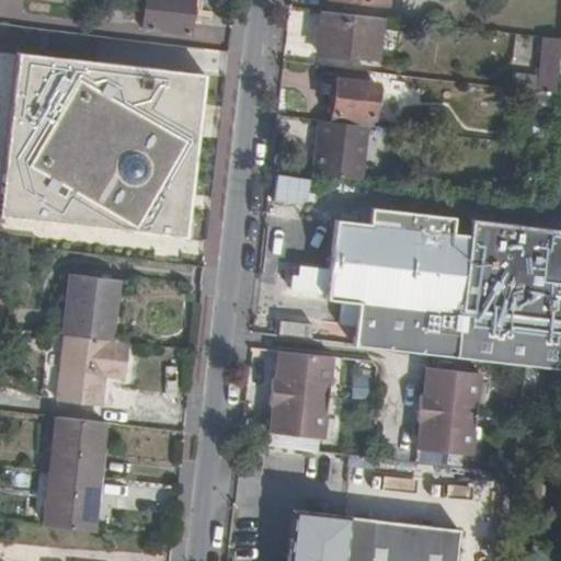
[(191,35),(194,0),(146,0),(146,2),(144,18),(151,19),(149,30),(191,35)]
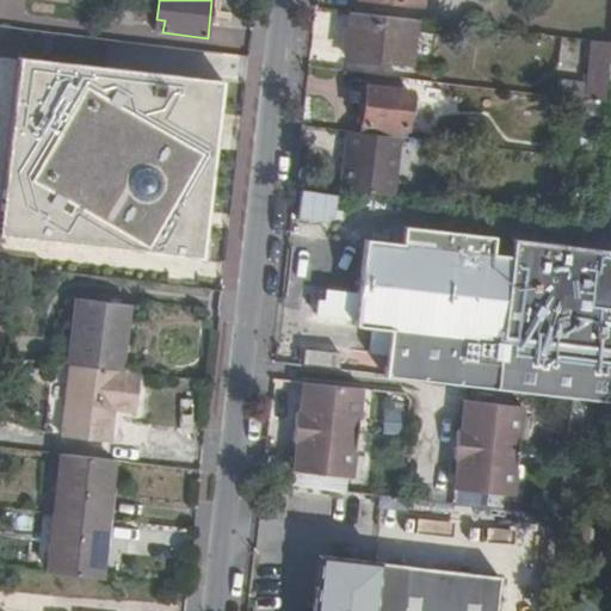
[(142,17),(156,19),(159,2),(143,1),(142,17)]
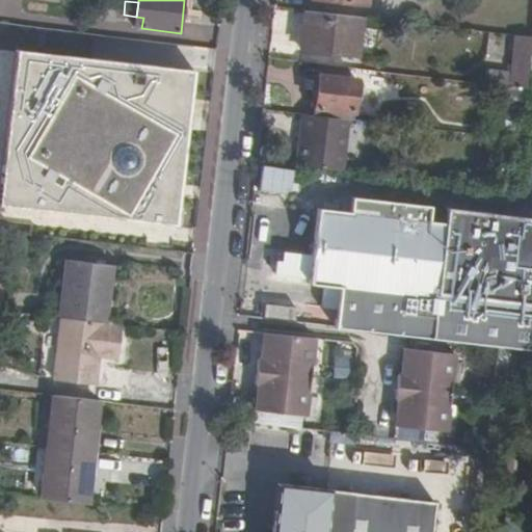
[(361,16),(304,9),(300,48),(356,54),(361,16)]
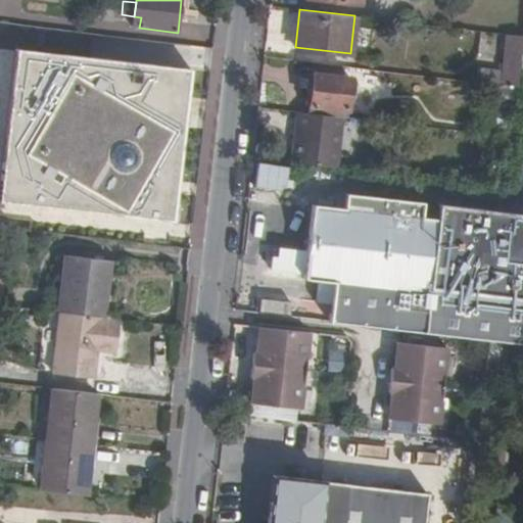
[(502,69),(501,84),(519,86),(522,39),(522,35),(505,33),(502,69)]
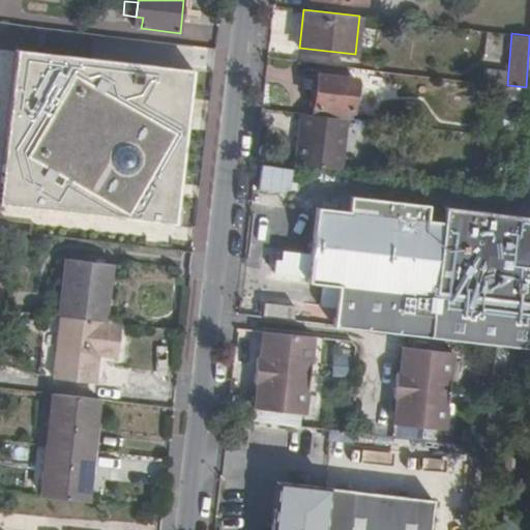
[(0,179),(9,49),(0,48),(0,179)]
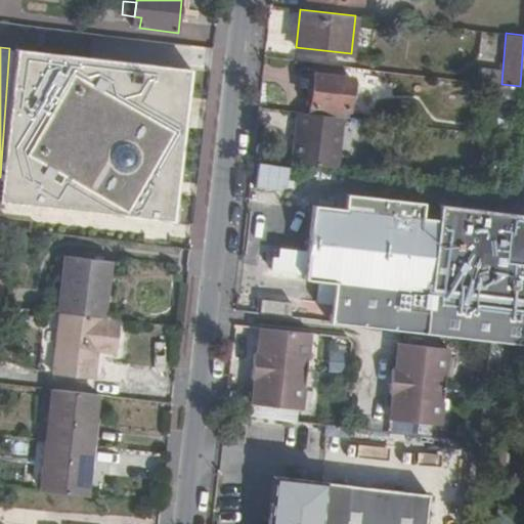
[(195,69),(20,47),(1,199),(176,220),(195,69)]
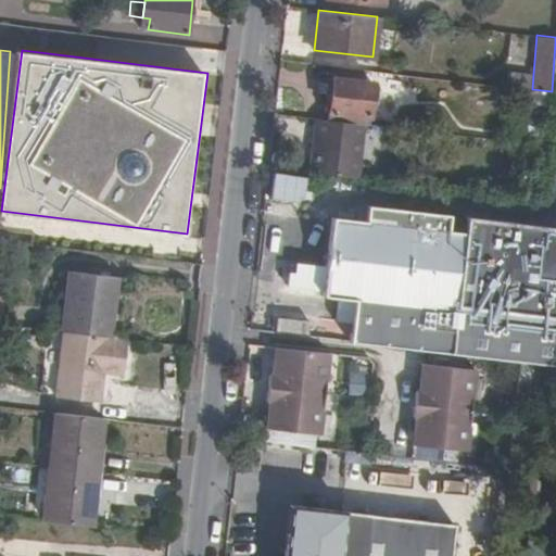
[(509,73),(507,86),(532,89),(533,74),(509,73)]
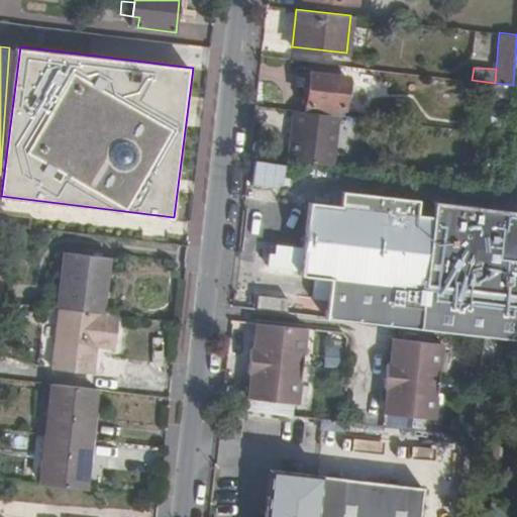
[(309,90),(306,112),(338,115),(343,116),(346,90),(352,90),(353,74),(347,73),(346,77),(311,73),(310,79),(299,77),(297,89),(309,90)]
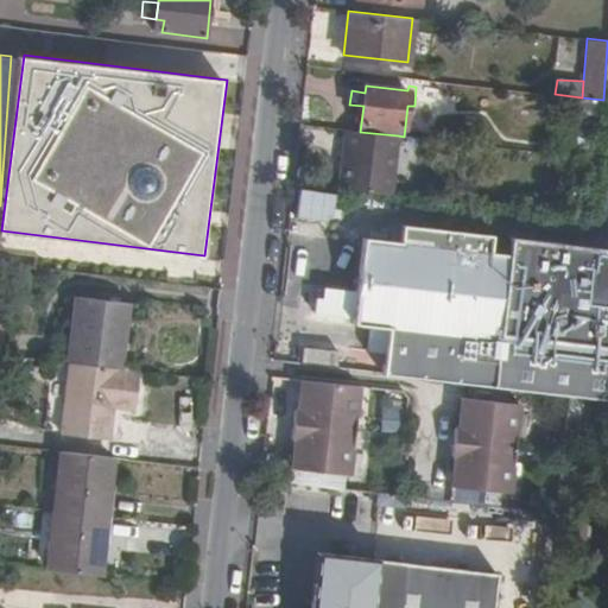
[(360,132),(347,130),(341,189),(392,195),(398,135),(360,132)]
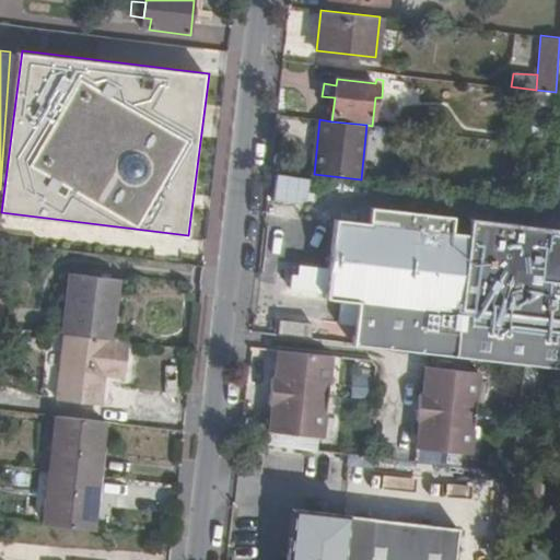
[(535,164),(548,165),(550,147),(537,146),(535,164)]
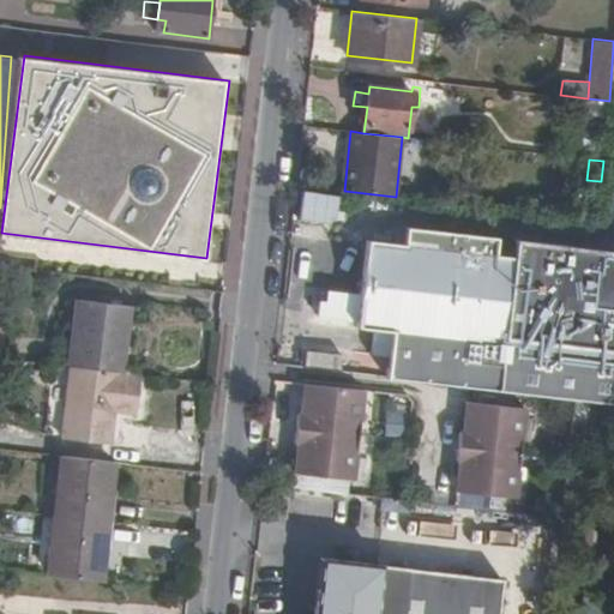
[(300,192),(298,221),(335,226),(337,196),(300,192)]
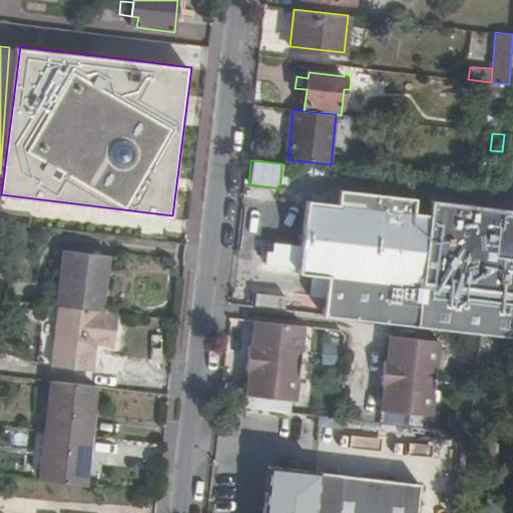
[(442,309),(444,299),(512,306),(512,206),(429,197),(427,213),(307,199),(299,269),(329,273),(390,280),(387,303),(442,309)]
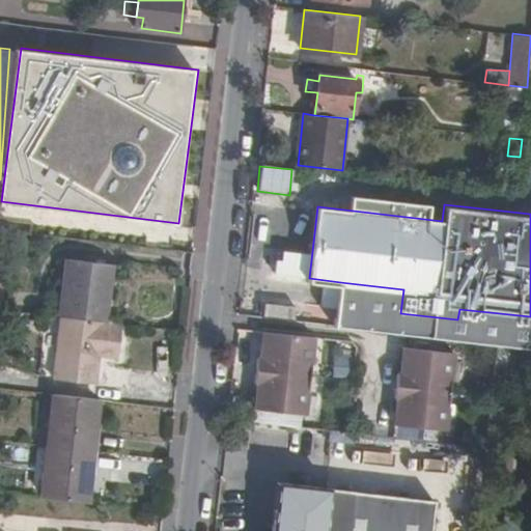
[(68,256),(61,317),(109,323),(116,261),(68,256)]
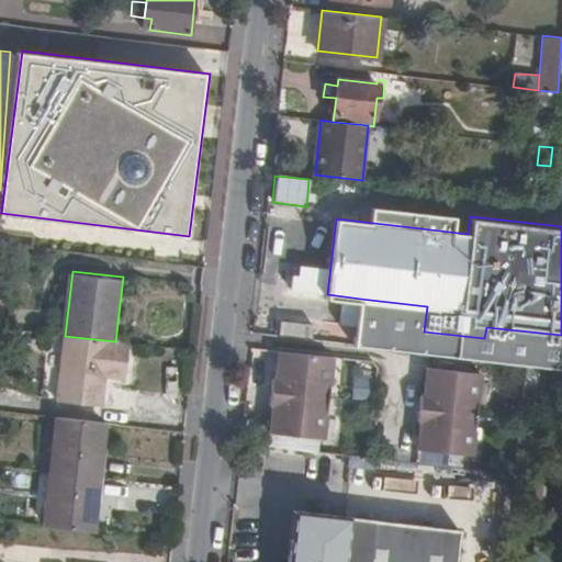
[(427,306),(360,299),(353,344),(561,367),(561,335),(486,327),(484,338),(424,332),(427,306)]
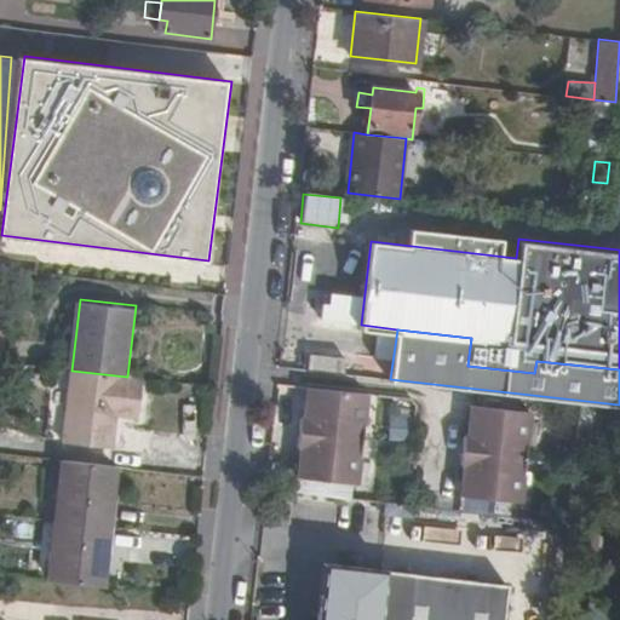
[(137,414),(141,378),(127,377),(72,371),(62,441),(112,446),(116,412),(137,414)]
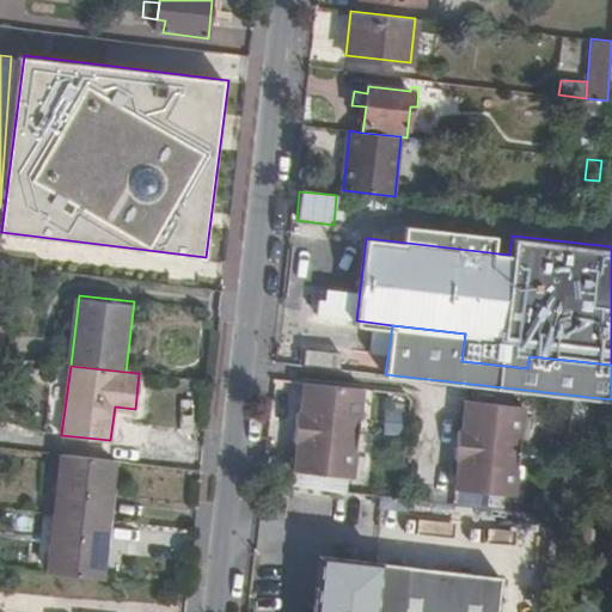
[(311,427),(359,433),(363,386),(305,380),(301,410),(298,410),(297,420),(312,421),(311,427)]
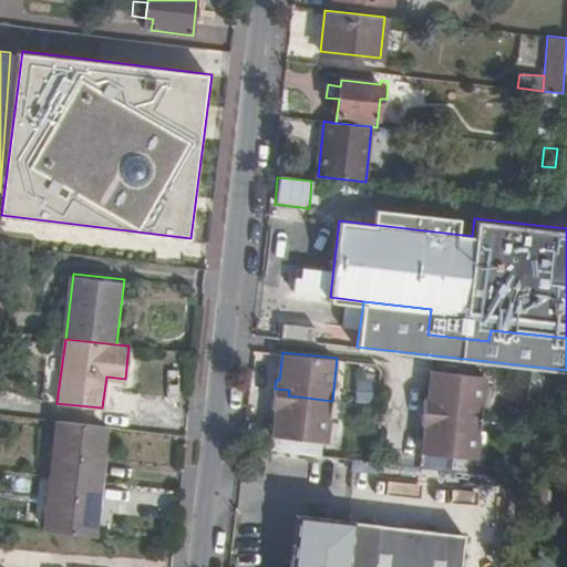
[(439,413),(481,418),(485,374),(432,369),(430,394),(425,393),(424,405),(439,406),(439,413)]
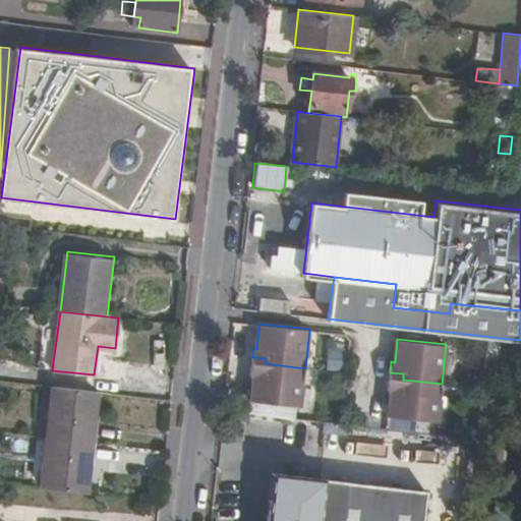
[(252,357),(251,367),(265,368),(265,363),(266,358),(252,357)]
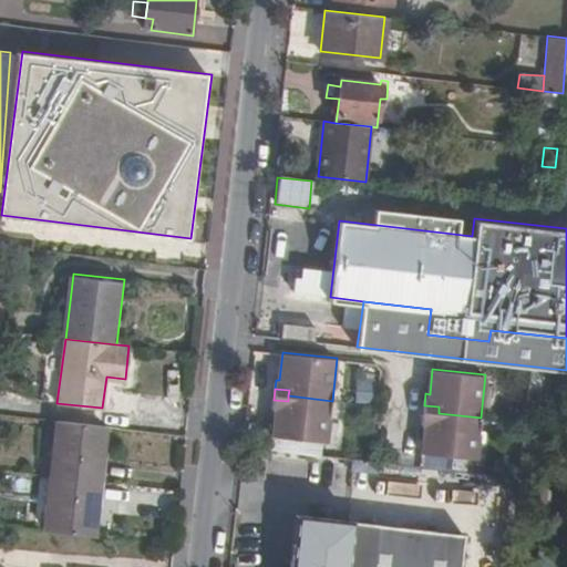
[(327,442),(332,401),(288,395),(288,401),(274,400),(272,409),(276,409),(272,434),(327,442)]
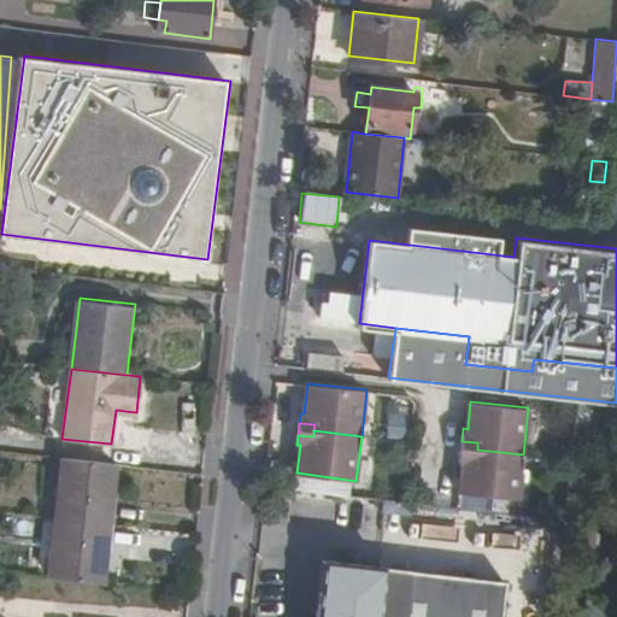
[(462,441),(460,452),(476,453),(477,450),(477,442),(462,441)]
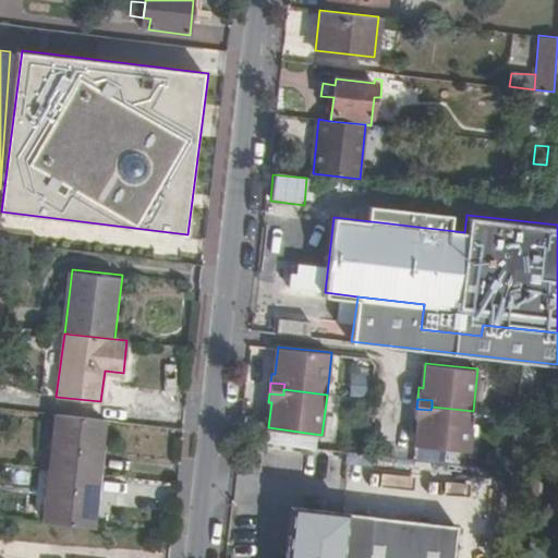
[(470,451),(473,411),(432,407),(431,410),(416,409),(415,417),(419,419),(415,445),(470,451)]
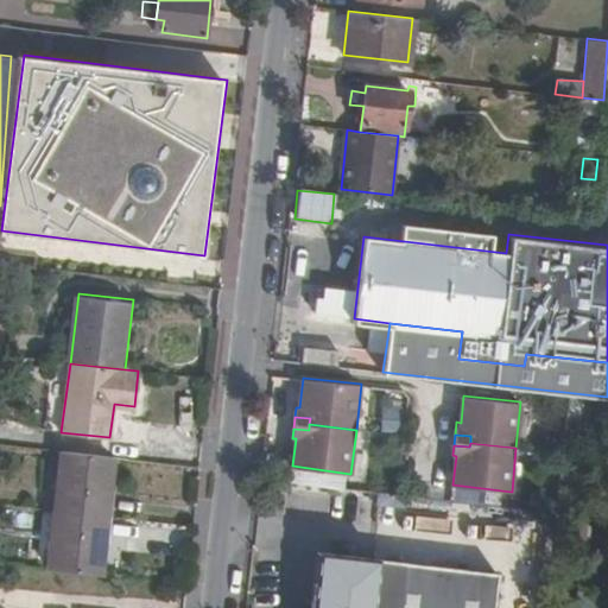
[(55,510),(106,515),(113,457),(61,451),(55,510)]
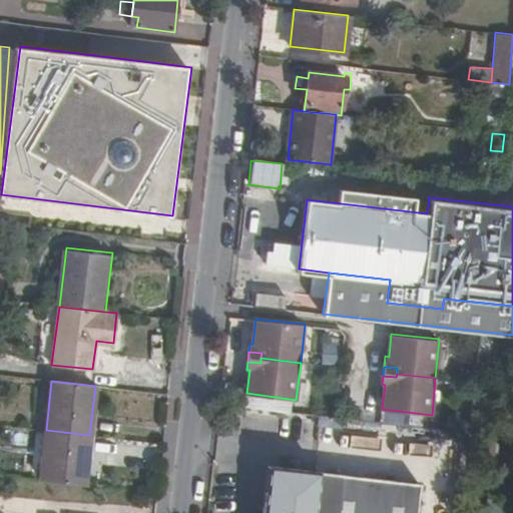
[(343,425),(344,418),(337,417),(322,415),(321,423),(343,425)]
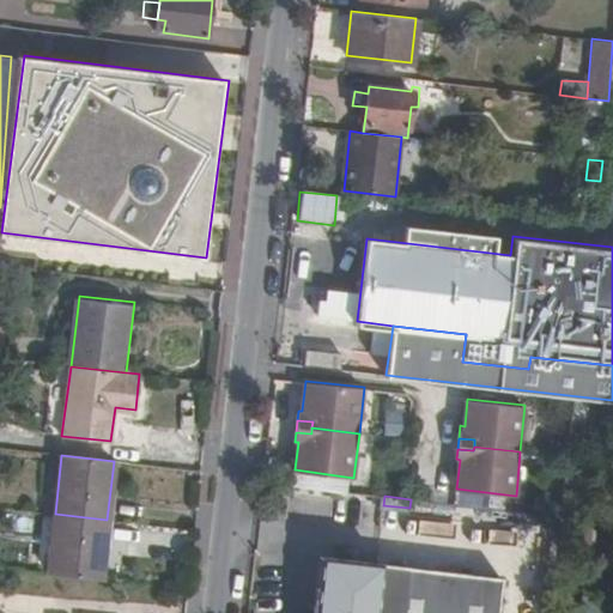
[(49,574),(99,580),(107,520),(55,514),(49,574)]
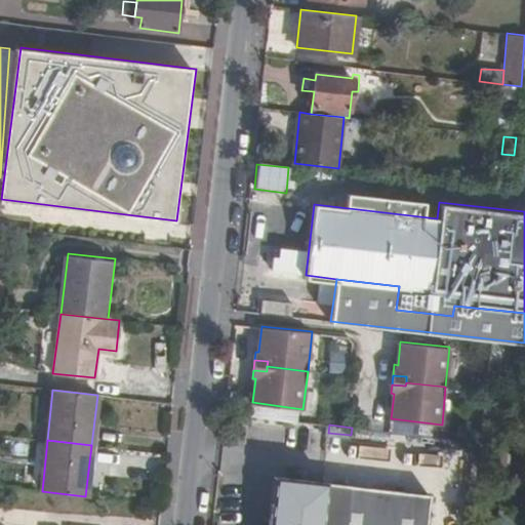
[(275,475),(268,524),(425,524),(430,494),(275,475)]
